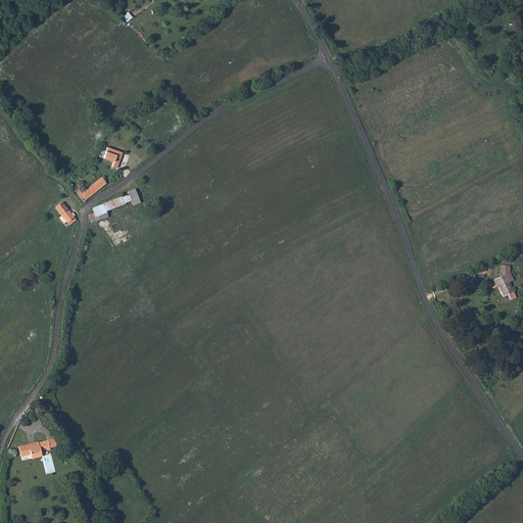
[(122,152),(107,147),(103,157),(113,161),(111,167),(116,169),(122,152)]
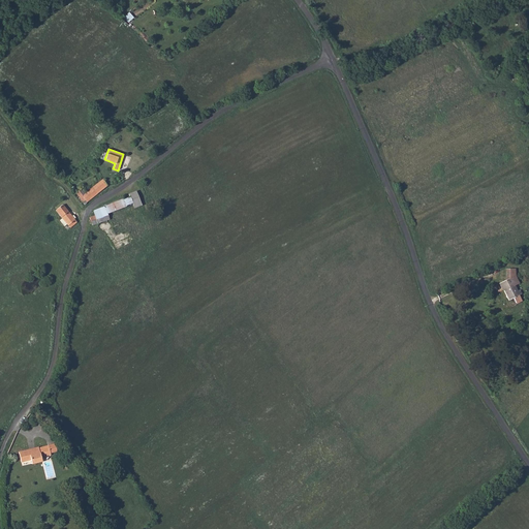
[(82,189),(76,193),(81,198),(80,198),(83,203),(86,200),(87,203),(107,186),(102,180),(86,193),(82,189)]
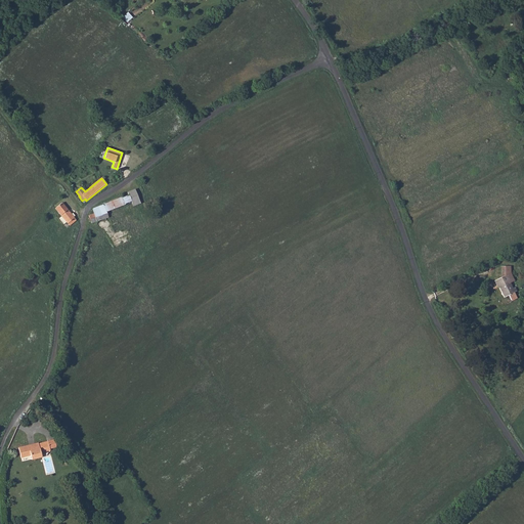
[(96,222),(107,217),(105,212),(125,205),(125,204),(131,202),(133,207),(140,204),(134,189),(127,192),(129,195),(122,199),(122,197),(92,209),(94,214),(89,215),(89,218),(88,218),(89,222),(90,221),(91,223),(96,222)]
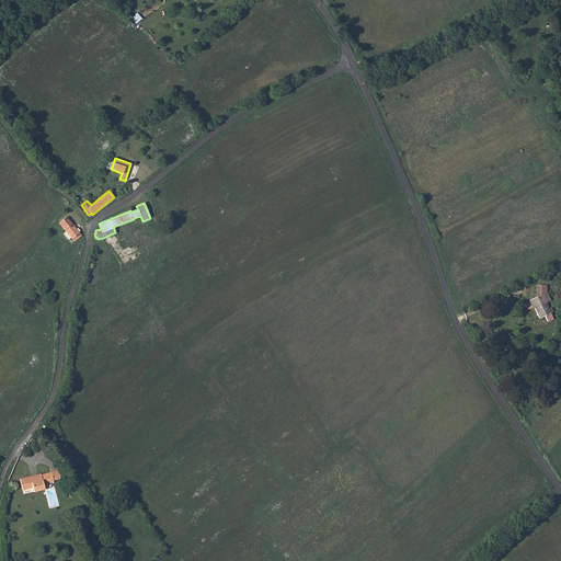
[(71,238),(75,242),(81,236),(79,232),(80,231),(78,228),(77,229),(66,217),(59,224),(66,231),(63,235),(68,240),(71,238)]
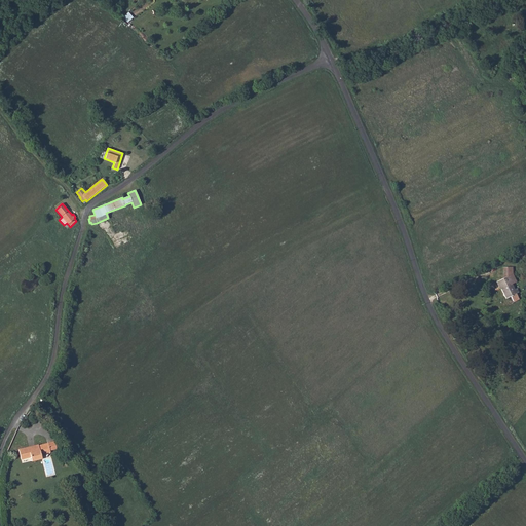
[(506,298),(511,296),(514,301),(519,299),(516,294),(518,293),(516,289),(514,290),(511,284),(516,282),(511,267),(503,268),(504,278),(497,283),(499,287),(500,287),(506,298)]
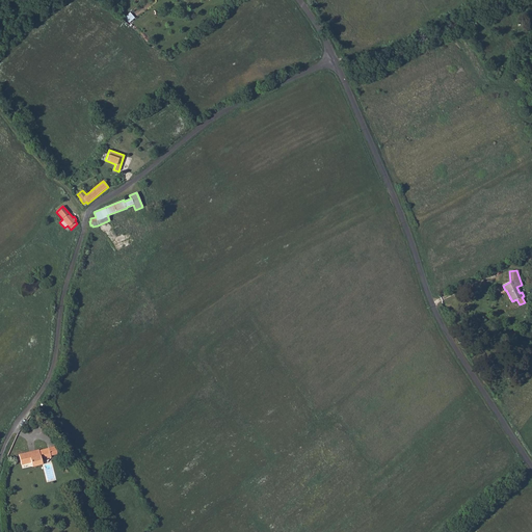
[(38,450),(19,455),(21,464),(30,462),(31,467),(42,464),(41,458),(57,454),(55,446),(48,448),(48,449),(38,451),(38,450)]
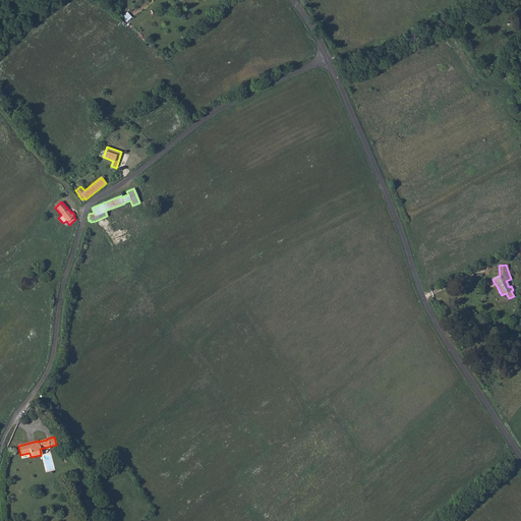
All buildings are outlined.
